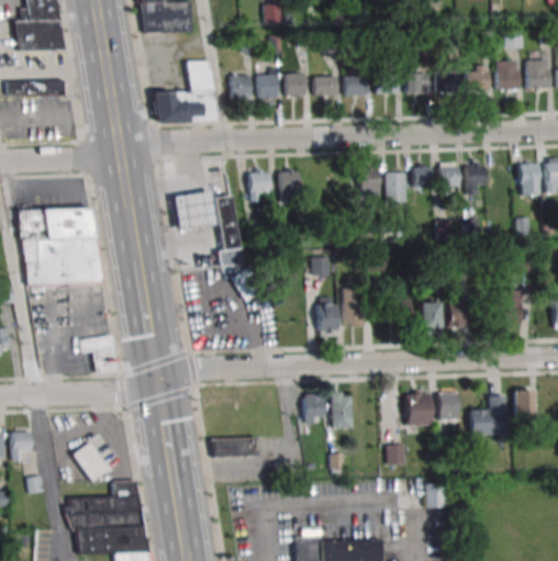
[(28,0),(30,19),(60,18),(57,0),(28,0)]
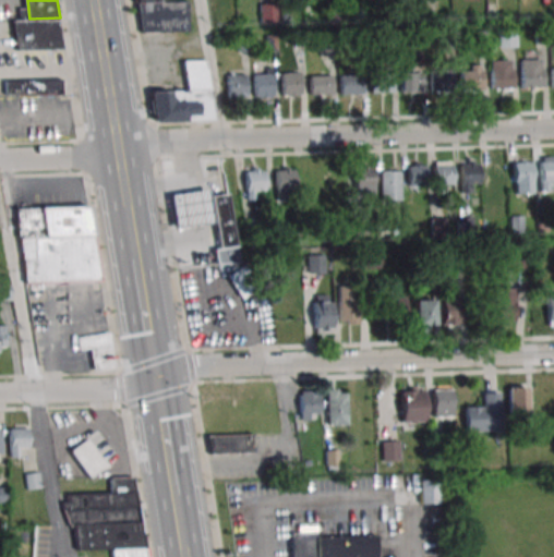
[(140,3),(144,34),(194,32),(190,1),(163,3),(140,3)]
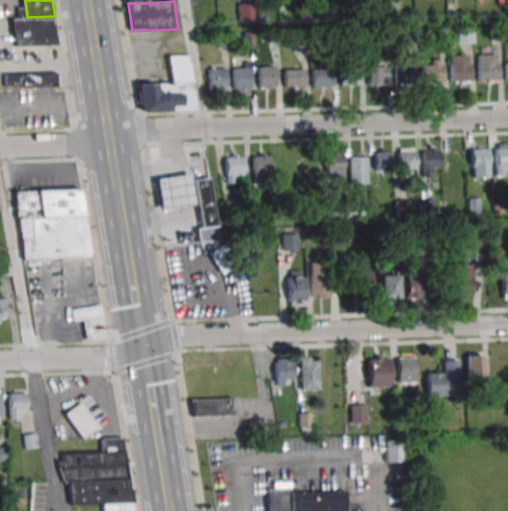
[(257,3),(241,3),(241,21),(257,21),(257,3)]
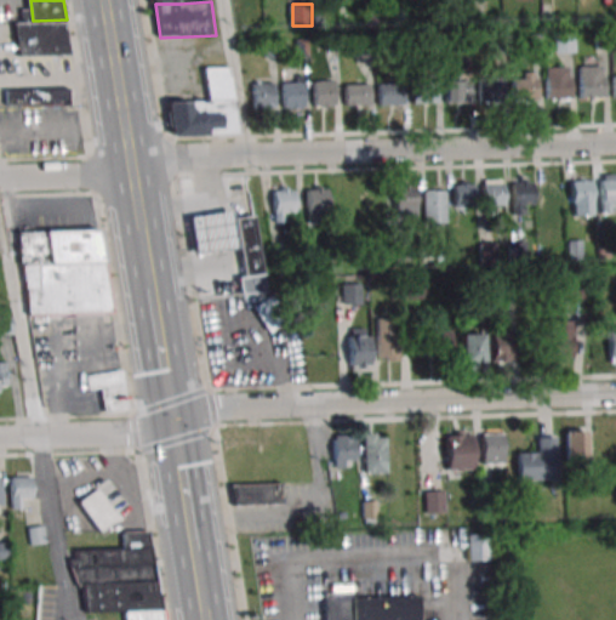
[(16,22),(21,57),(72,53),(67,20),(33,21),(16,22)]
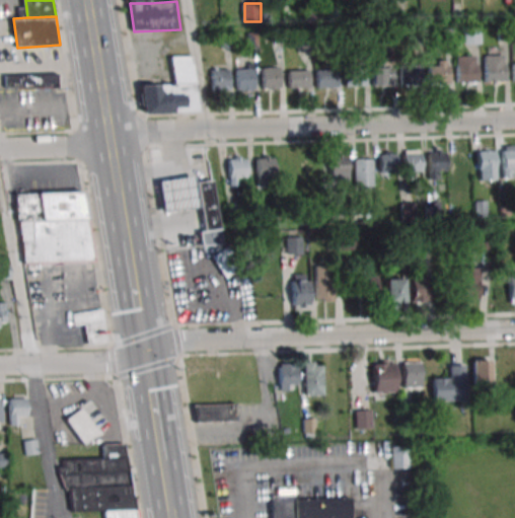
[(484,27),(467,27),(467,45),(484,45),(484,27)]
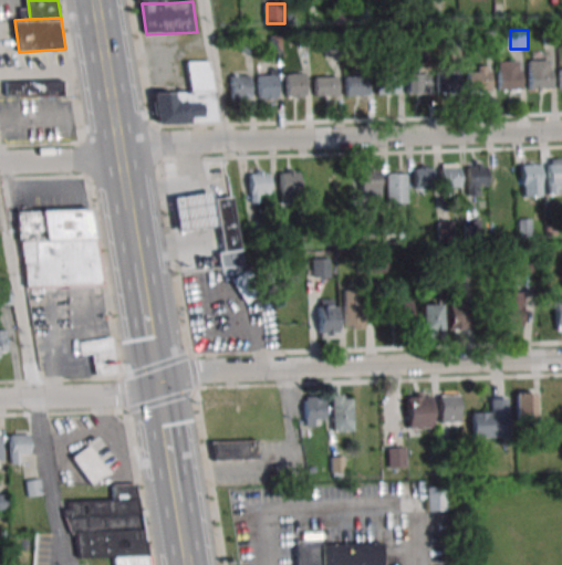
[(530,61),(550,61),(550,70),(553,70),(553,89),(531,90),(530,61)]
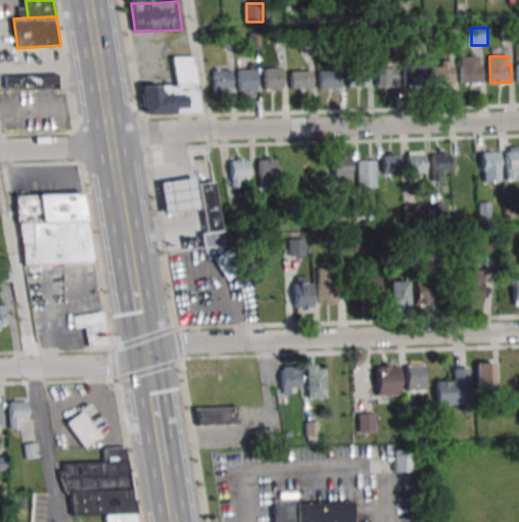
[(174,58),(178,84),(198,84),(195,57),(174,58)]
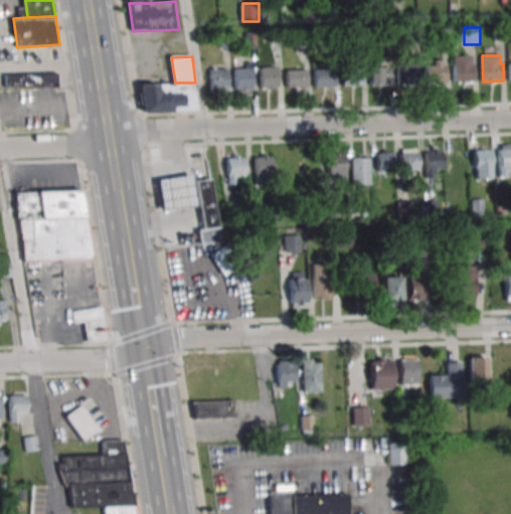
[(454,56),(472,56),(472,64),(475,64),(475,81),(455,82),(454,56)]
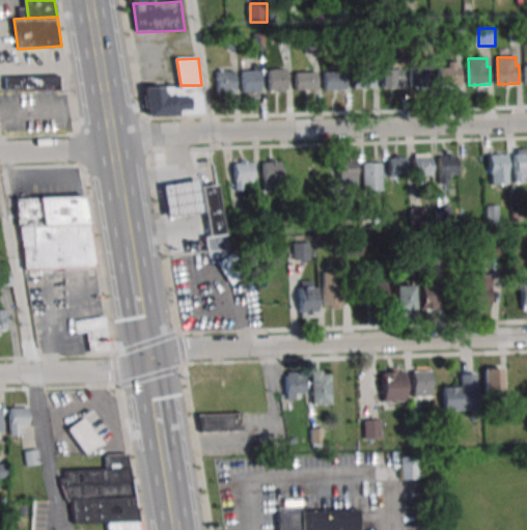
[(440,68),(462,67),(462,85),(441,86),(440,68)]
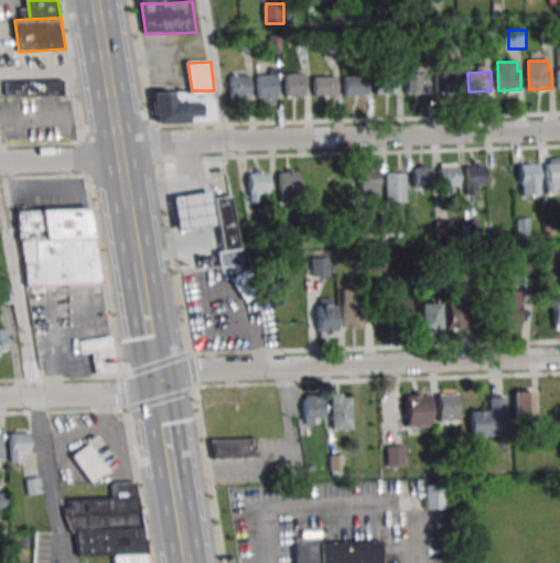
[(437,73),(459,73),(460,91),(437,91),(437,73)]
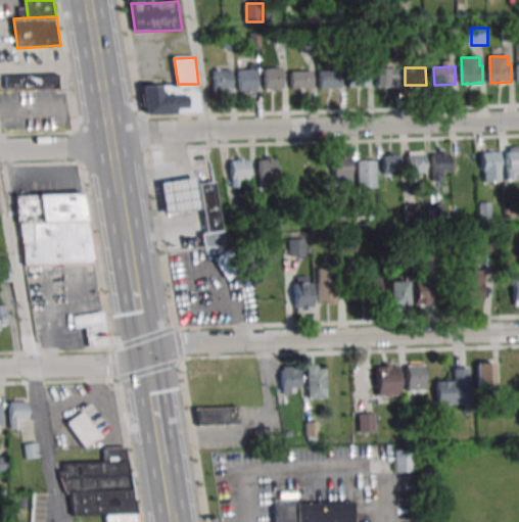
[(265,68),(283,68),(283,90),(266,90),(265,68)]
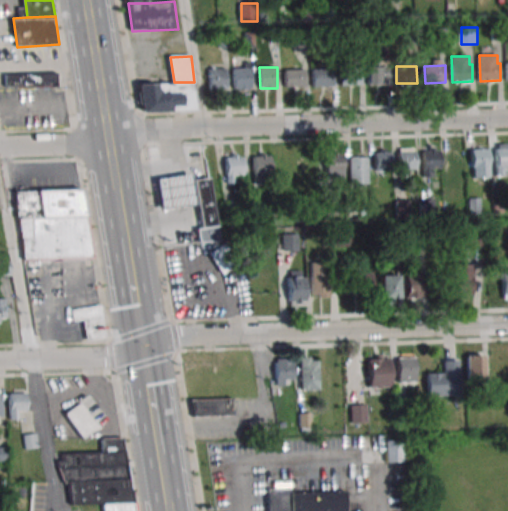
[(234,68),(251,68),(252,89),(235,89),(234,68)]
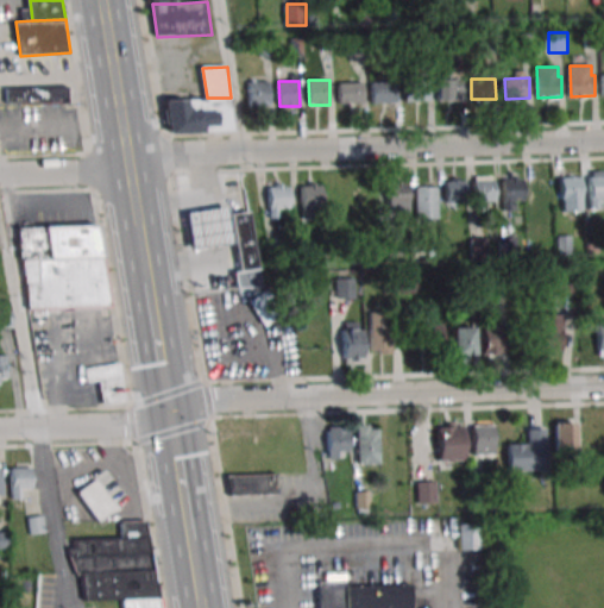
[(406,81),(429,81),(431,101),(406,102),(406,81)]
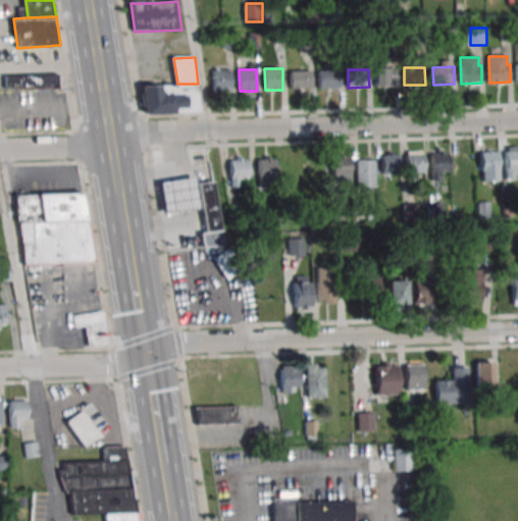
[(398,86),(398,69),(377,69),(377,86),(398,86)]
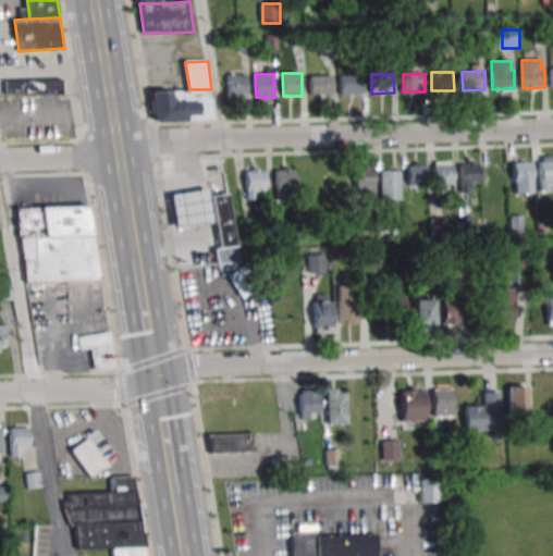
[(229,75),(247,75),(248,98),(230,98),(229,75)]
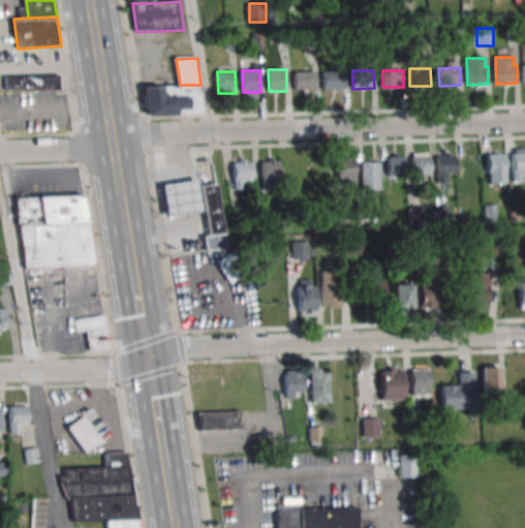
[(296,72),(316,71),(316,90),(296,90),(296,72)]
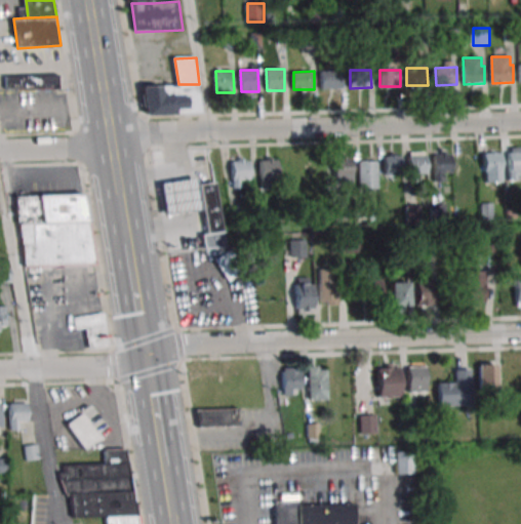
[(321,71),(343,71),(343,88),(322,89),(321,71)]
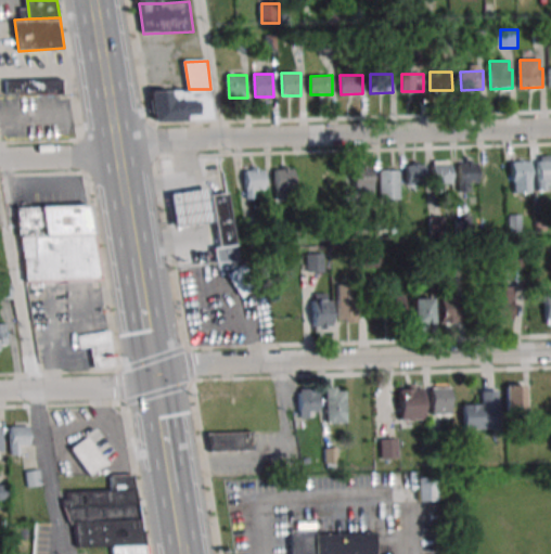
[(8,81),(8,92),(64,92),(64,80),(8,81)]
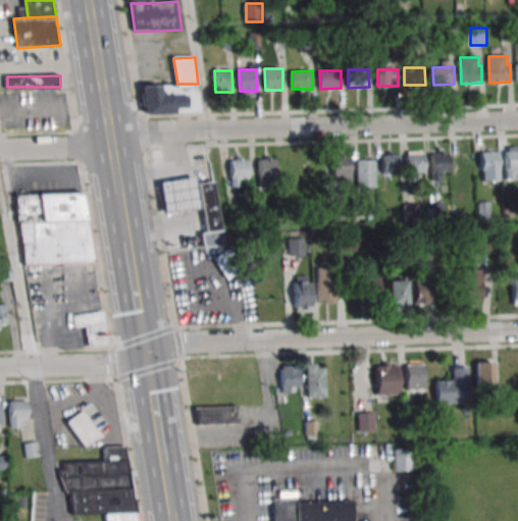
[(148,86),(151,112),(202,112),(198,84),(148,86)]
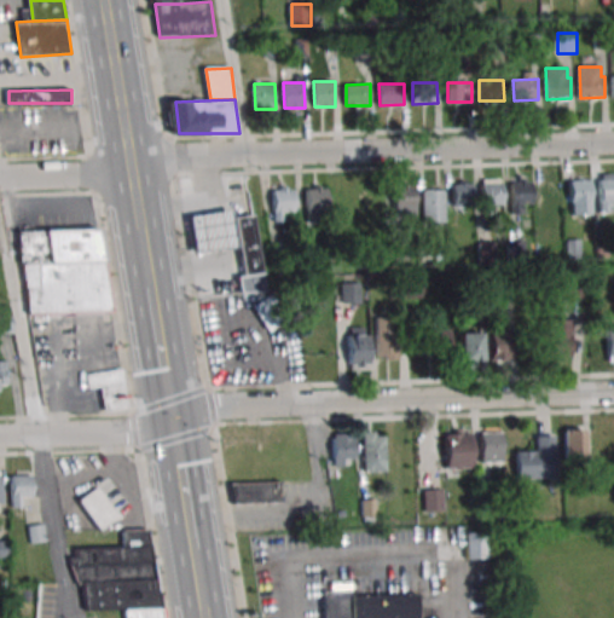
[(544,177),(544,212),(566,212),(566,177),(544,177)]
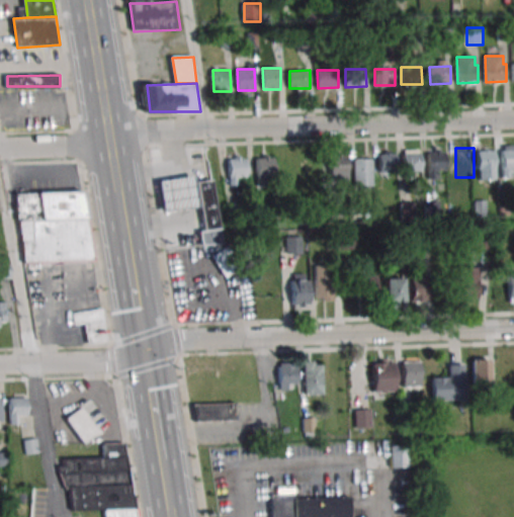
[(479,152),(496,151),(496,169),(479,170),(479,152)]
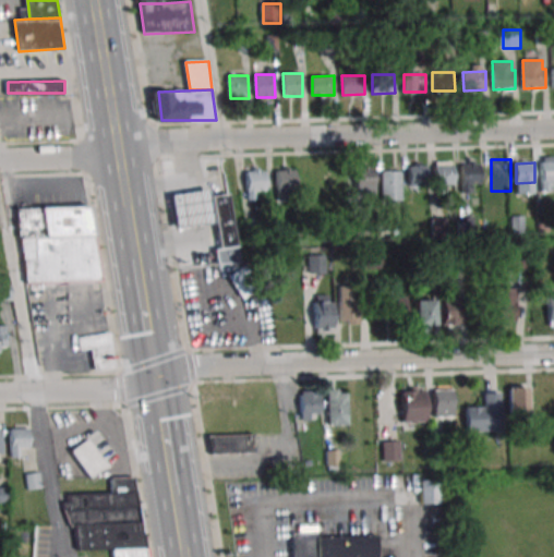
[(542,162),(553,162),(553,182),(542,182),(542,162)]
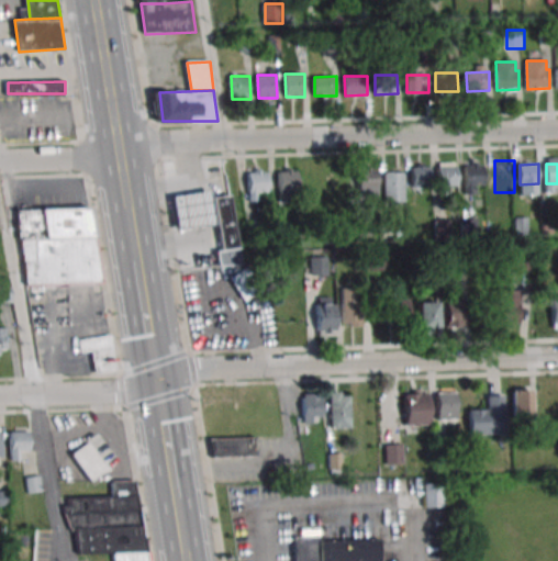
[(439,167),(458,166),(458,187),(439,187),(439,167)]
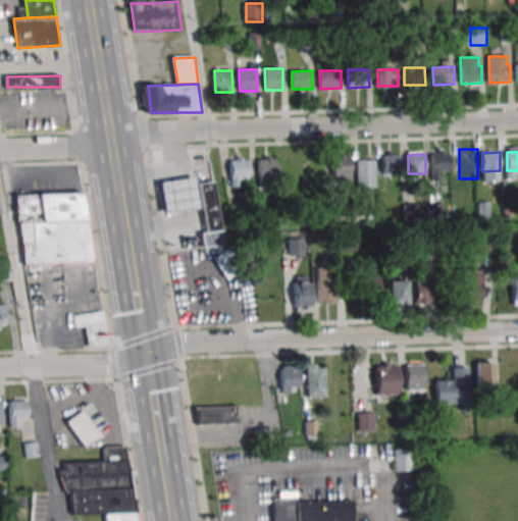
[(432,154),(450,154),(450,172),(432,172),(432,154)]
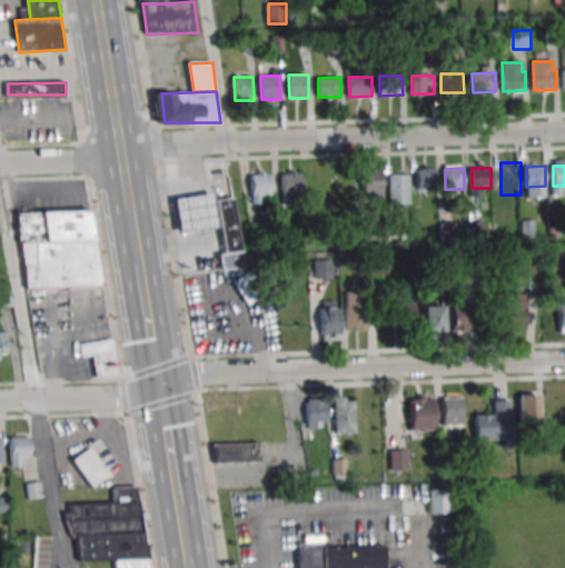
[(417,170),(436,169),(437,189),(418,190),(417,170)]
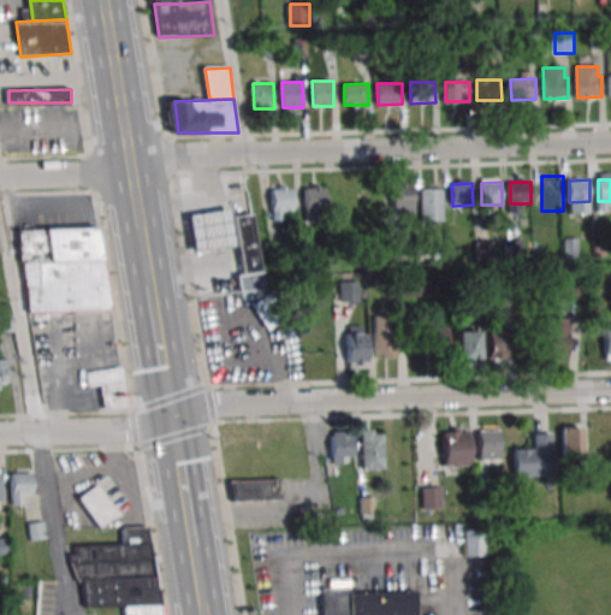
[(393,187),(414,185),(414,216),(396,216),(395,208),(393,208),(393,187)]
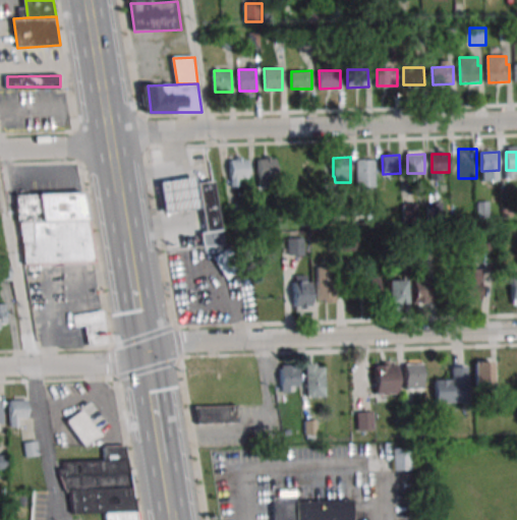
[(259,160),(276,159),(277,178),(260,178),(259,160)]
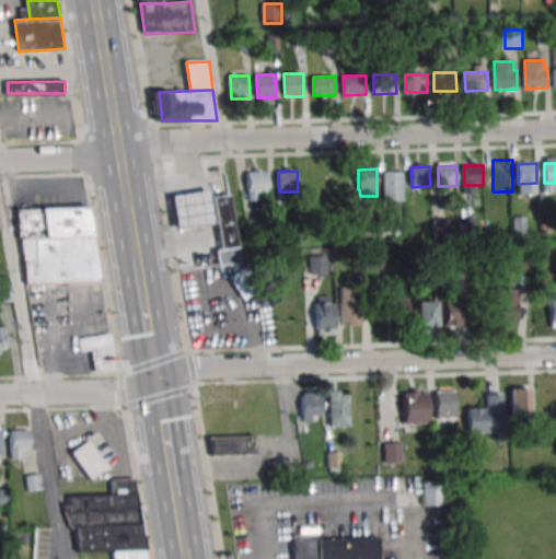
[(248,173),(267,172),(267,191),(248,193),(248,173)]
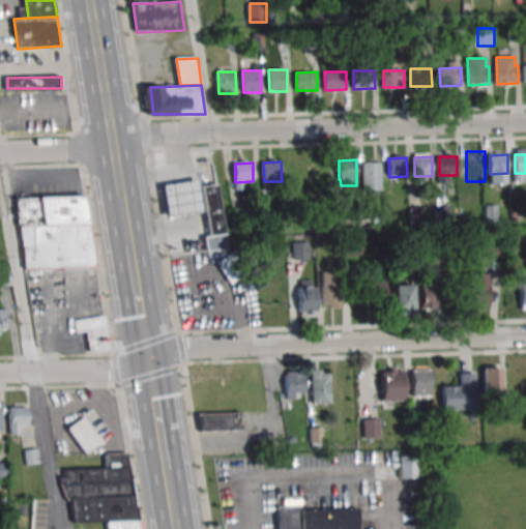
[(363,163),(382,163),(383,190),(363,190),(363,163)]
